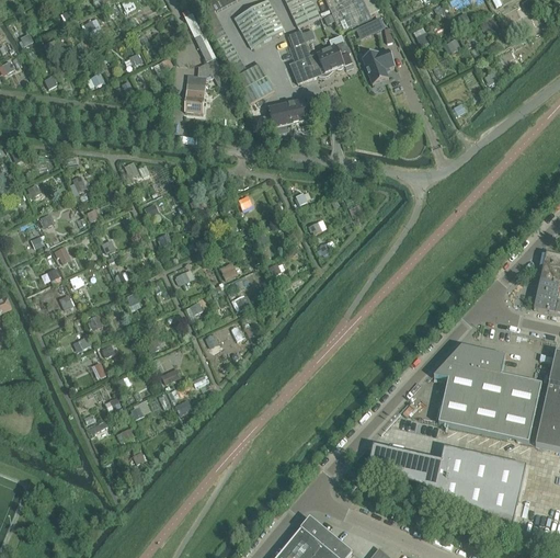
[(132,0),(123,4),(127,13),(136,9),(132,0)]
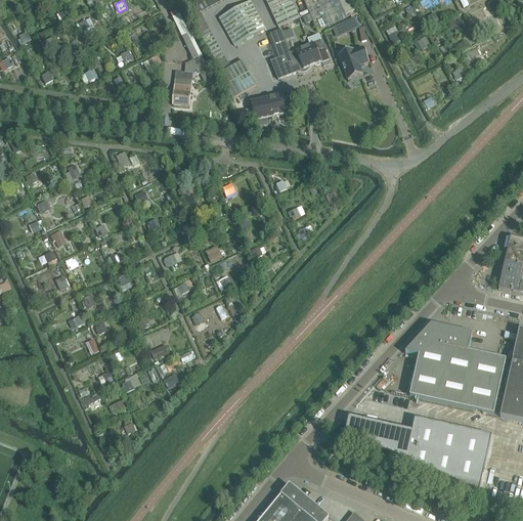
[(195,4),(199,10),(201,9),(202,11),(222,0),(199,0),(194,2),(195,4)]
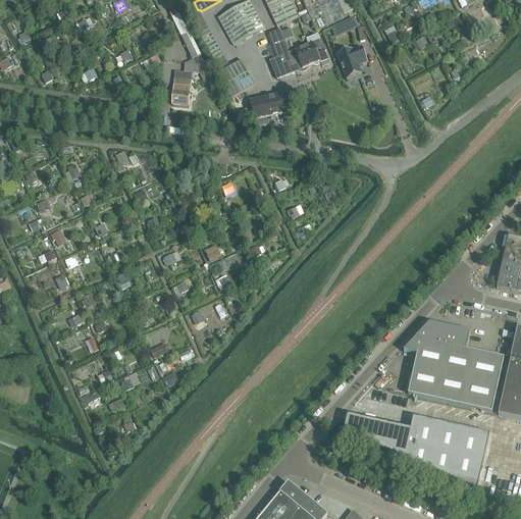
[(246,0),(217,16),(232,46),(263,29),(249,0),(246,0)]
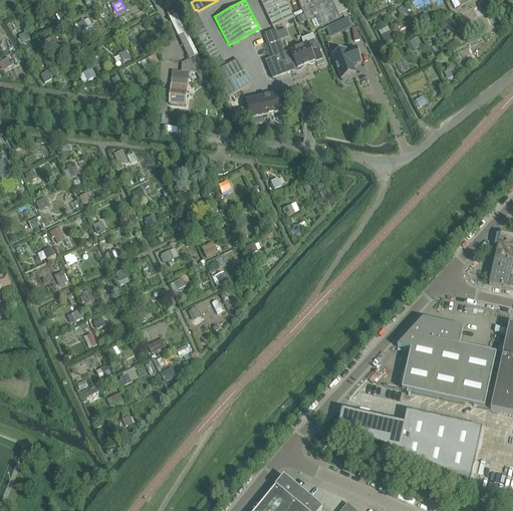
[(260,0),(272,25),(292,16),(284,0),(260,0)]
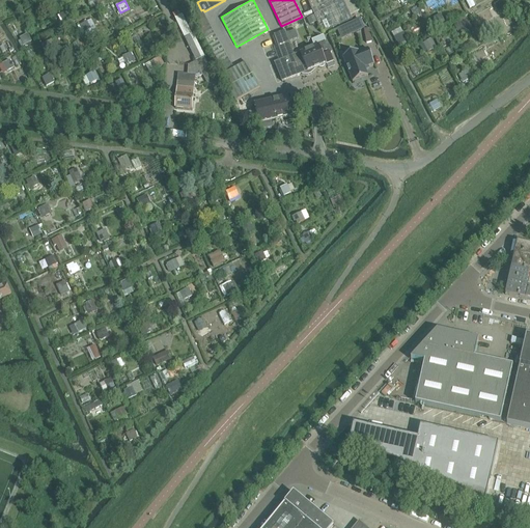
[(307,0),(321,29),(351,17),(349,12),(358,8),(354,0),(307,0)]
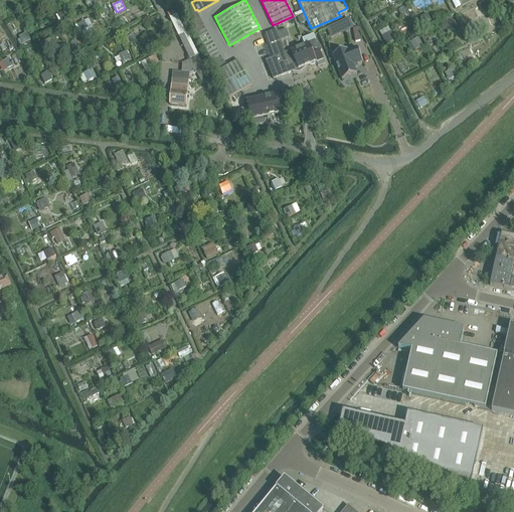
[(483,0),(478,3),(482,10),(489,6),(486,0),(483,0)]
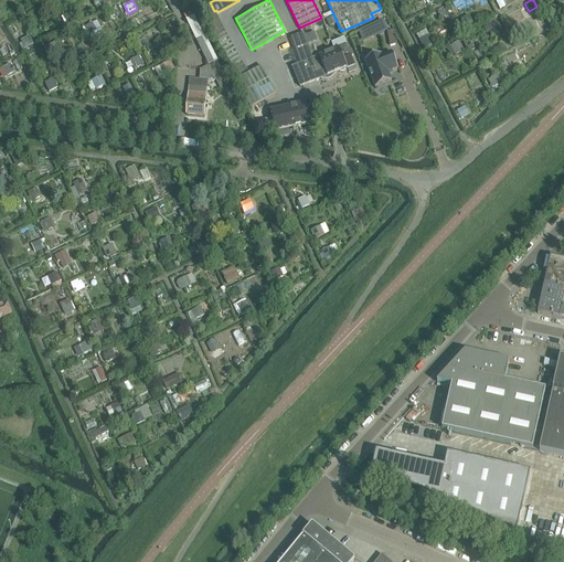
[(68,11),(62,14),(67,23),(73,19),(68,11)]
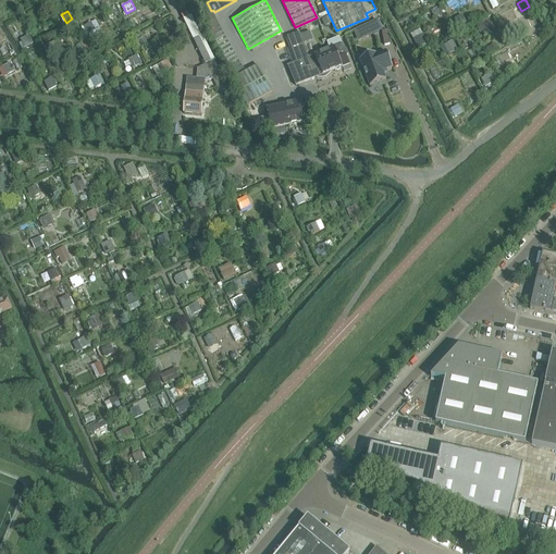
[(460,14),(449,20),(454,27),(465,22),(460,14)]
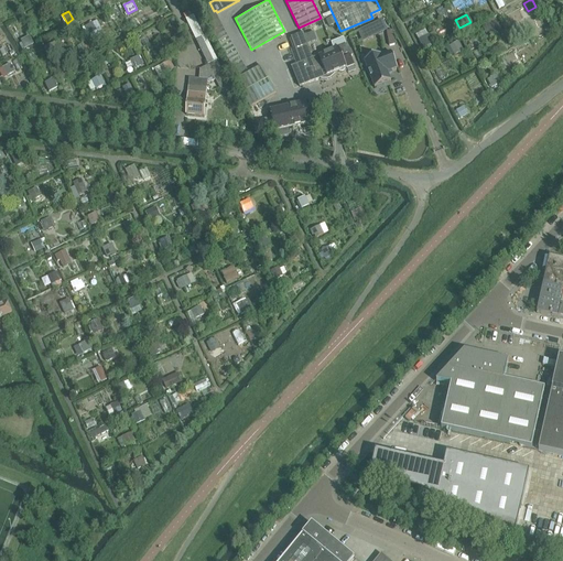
[(357,27),(361,38),(386,28),(382,18),(357,27)]
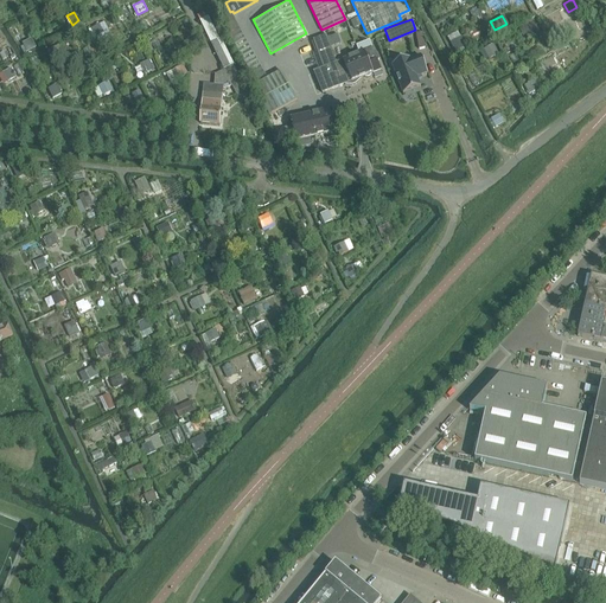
[(531,23),(520,30),(523,38),(536,31),(531,23)]
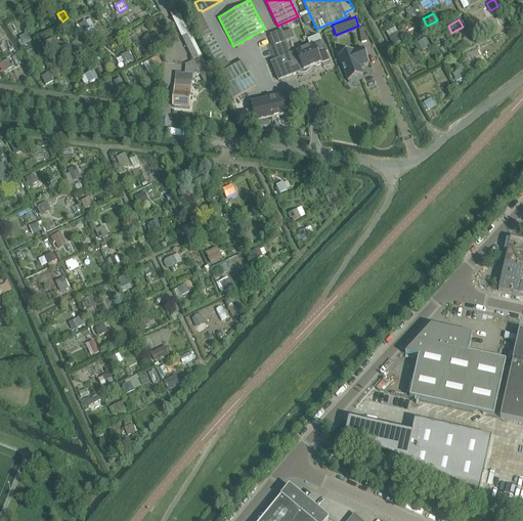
[(85,20),(77,24),(81,31),(88,28),(85,20)]
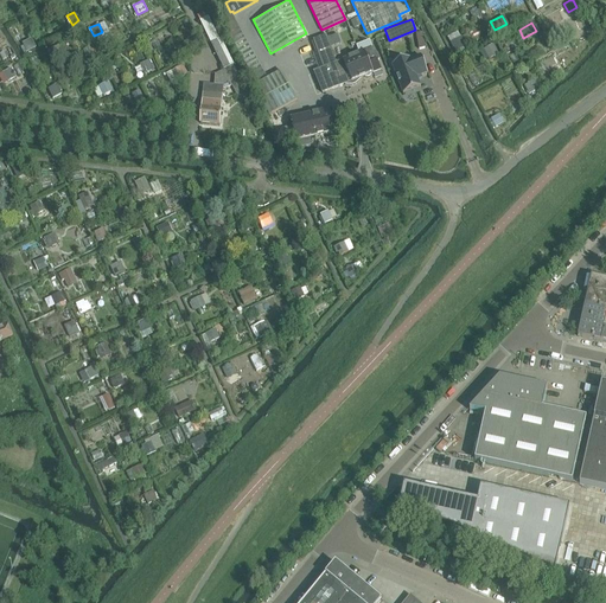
[(185,32),(174,38),(182,50),(192,43),(185,32)]
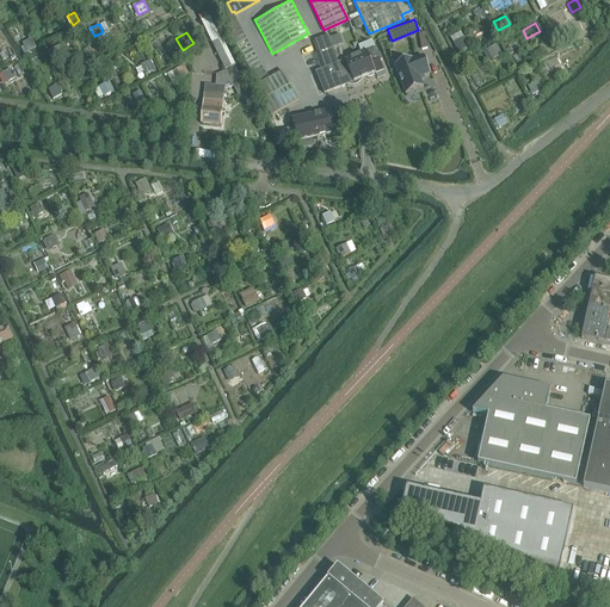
[(451,37),(457,50),(466,45),(460,33),(451,37)]
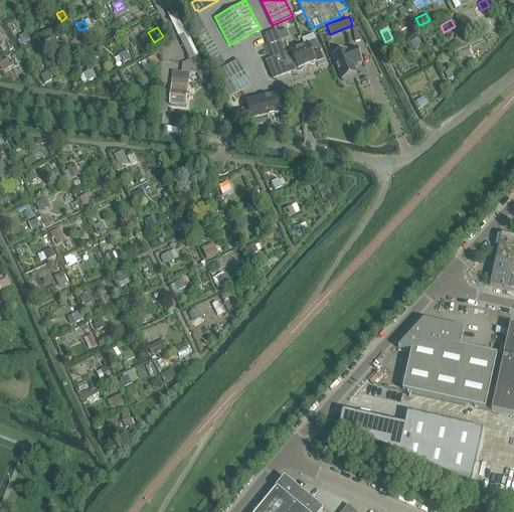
[(314,60),(315,60),(322,57),(319,49),(320,49),(317,41),(311,43),(313,47),(310,48),(308,42),(284,51),(275,29),(265,33),(273,56),(265,59),(272,76),(308,63),(310,64),(313,63),(314,60)]
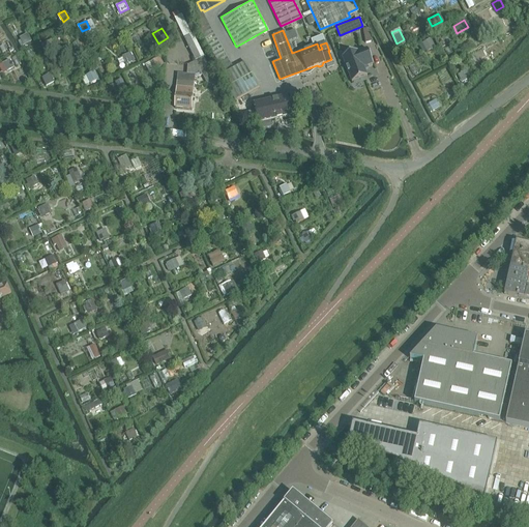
[(26,32),(19,36),(23,44),(30,39),(26,32)]
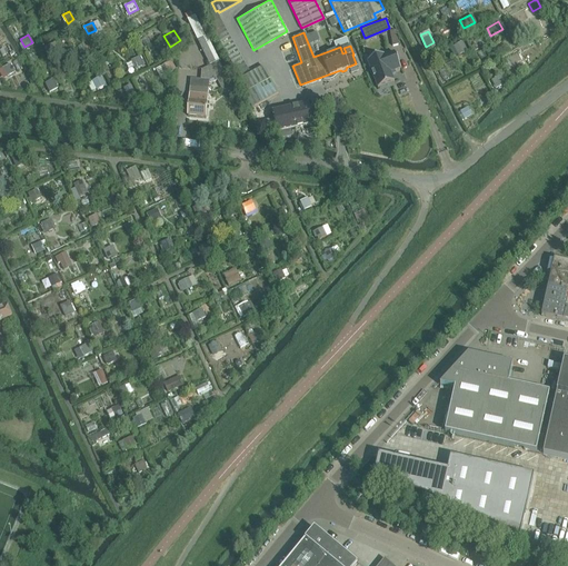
[(203,35),(195,39),(207,63),(216,59),(203,35)]
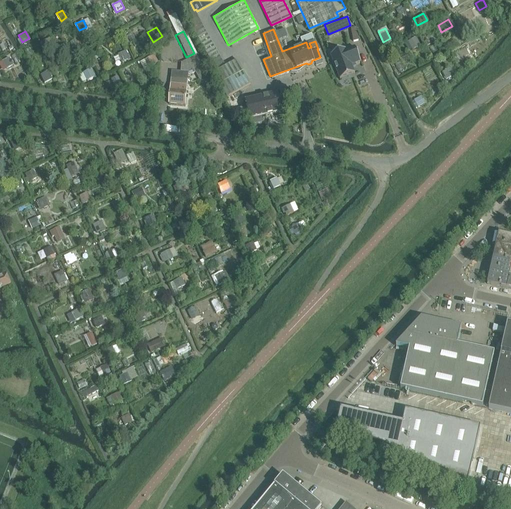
[(46,36),(38,41),(44,50),(52,45),(46,36)]
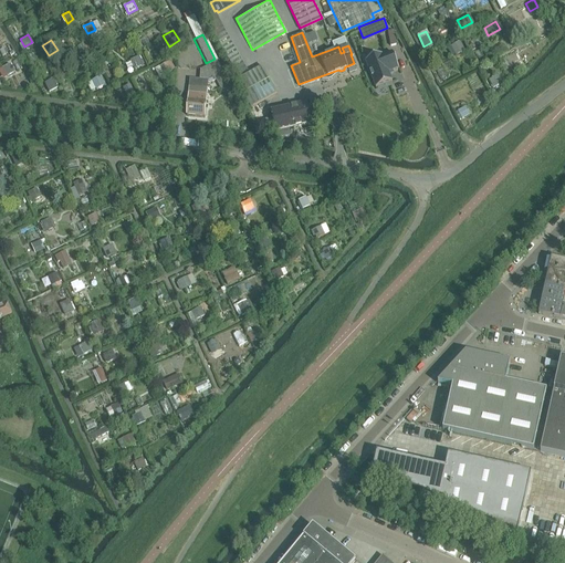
[(459,41),(448,47),(452,54),(463,49),(459,41)]
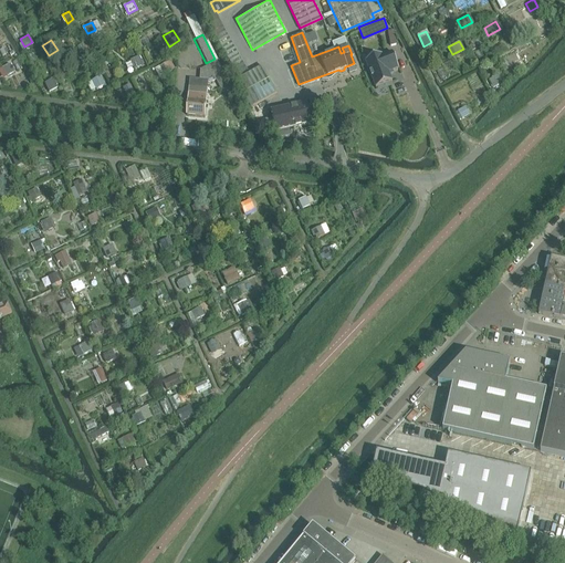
[(382,53),(364,60),(374,86),(391,80),(389,73),(393,71),(393,70),(398,68),(391,50),(382,53)]
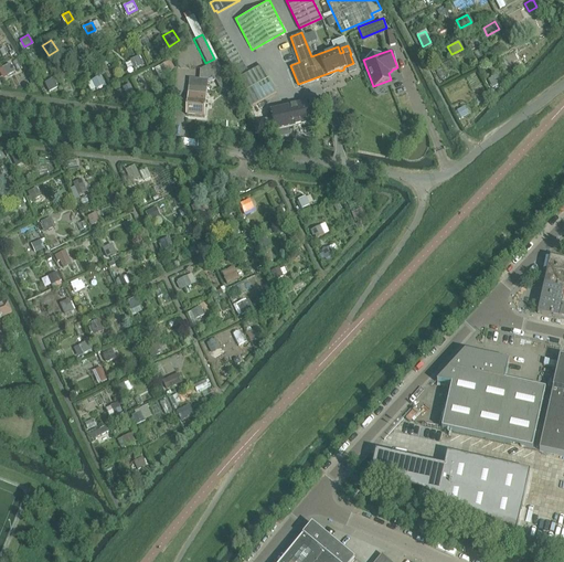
[(139,54),(128,60),(134,70),(145,63),(139,54)]
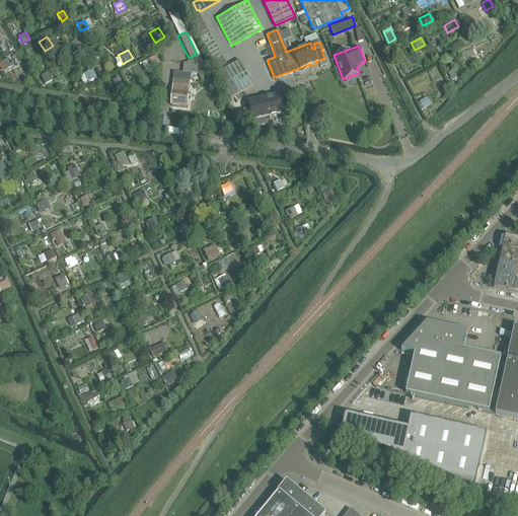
[(154,54),(144,60),(148,67),(158,62),(154,54)]
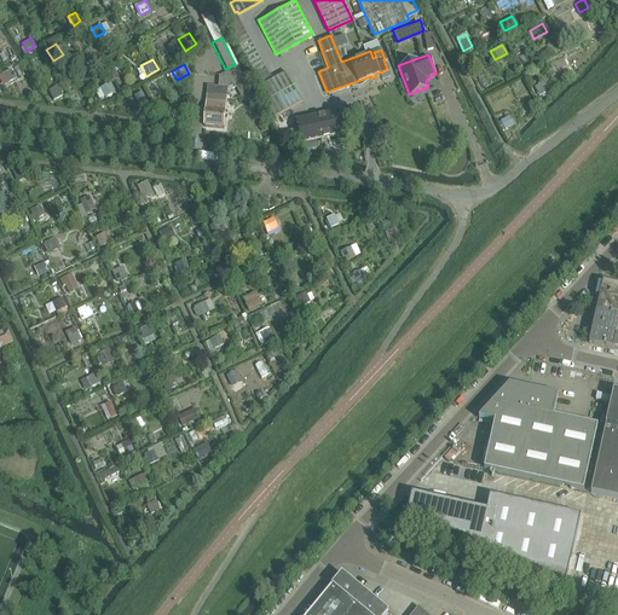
[(207,85),(206,99),(203,123),(223,125),(226,88),(235,85),(240,94),(249,90),(237,64),(219,74),(218,85),(207,85)]
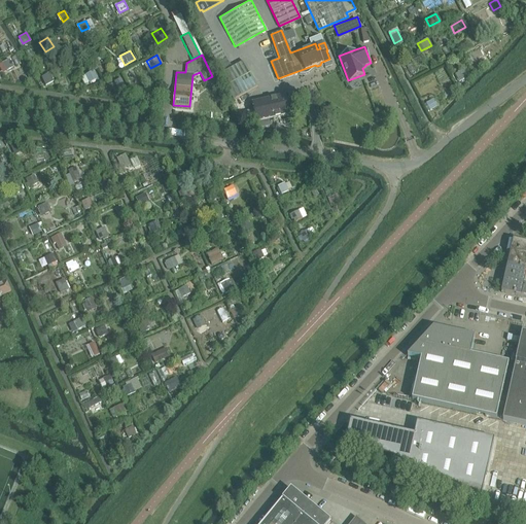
[(7,59),(0,62),(0,68),(2,71),(11,66),(7,59)]
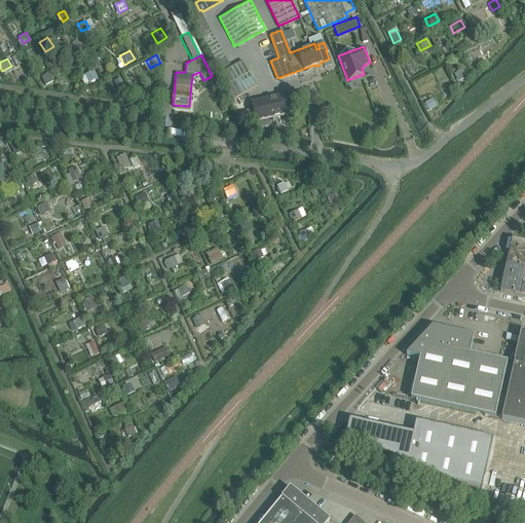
[(233,99),(249,89),(257,84),(244,61),(219,74),(233,99)]
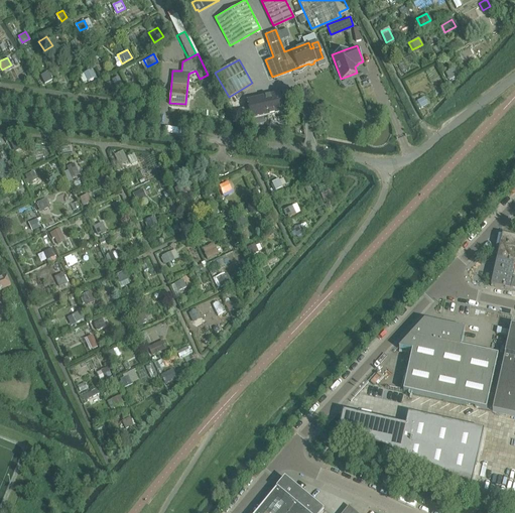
[(447,67),(439,71),(444,80),(453,76),(447,67)]
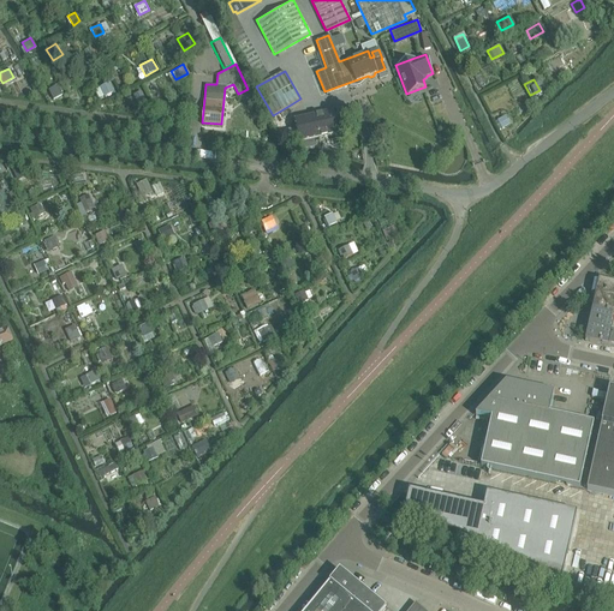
[(109,82),(94,89),(97,97),(113,90),(109,82)]
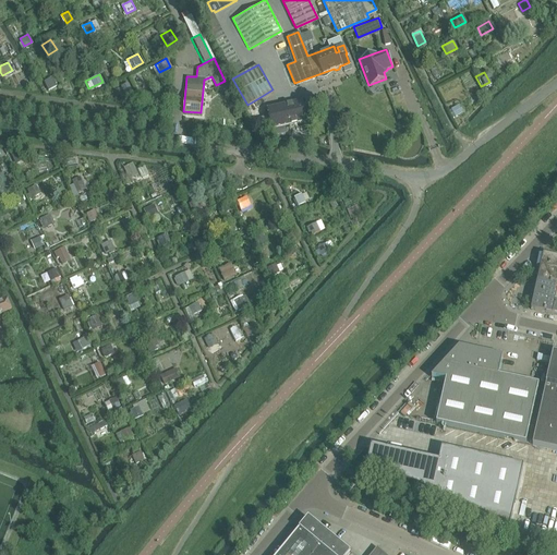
[(43,81),(48,89),(57,84),(52,76),(43,81)]
